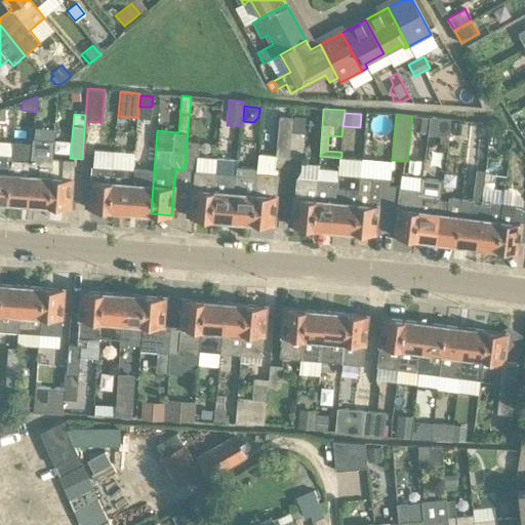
[(289,158),(293,117),(279,115),(275,156),(289,158)]
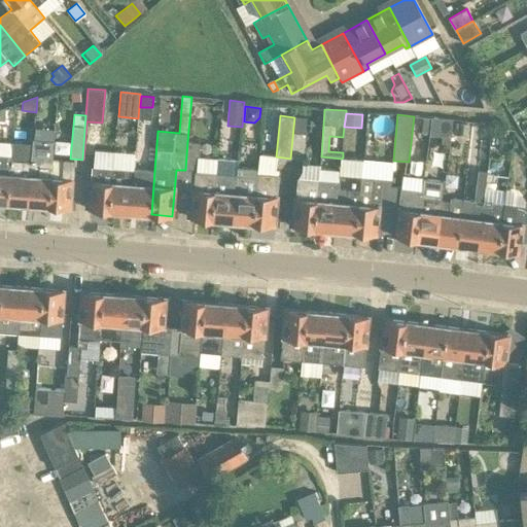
[(294,117),(290,159),(302,160),(306,118),(294,117)]
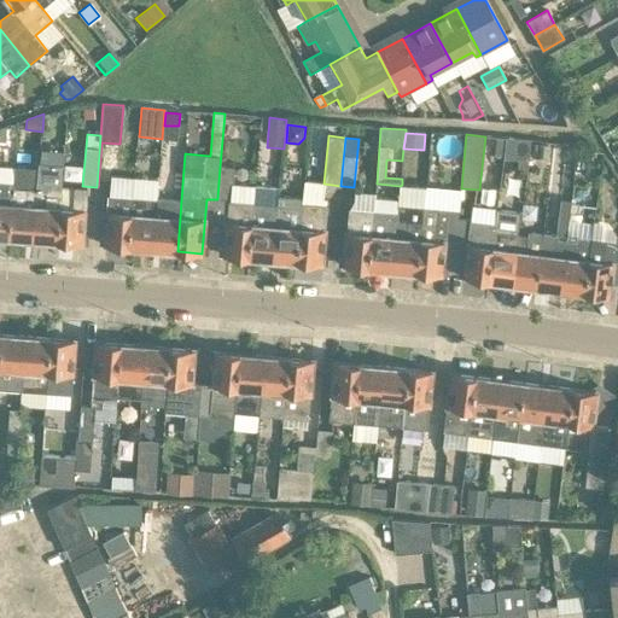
[(529,162),(531,140),(506,138),(505,159),(529,162)]
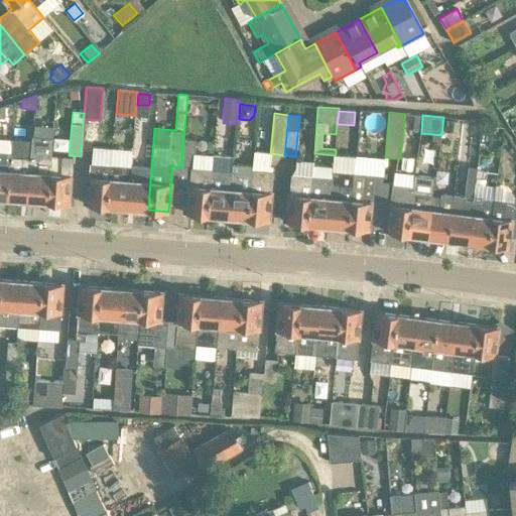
[(444,120),(443,131),(457,133),(458,121),(444,120)]
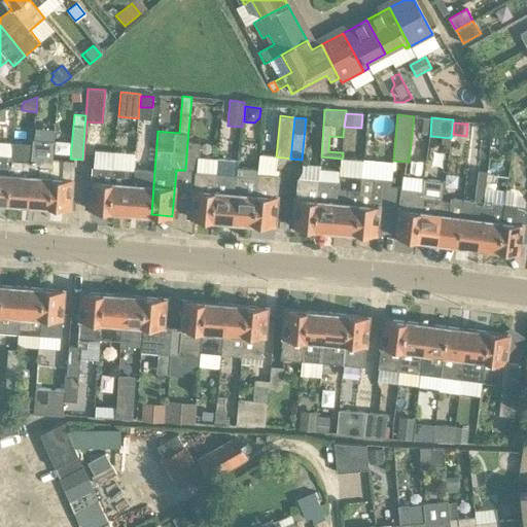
[(492,123),(491,135),(505,137),(506,125),(492,123)]
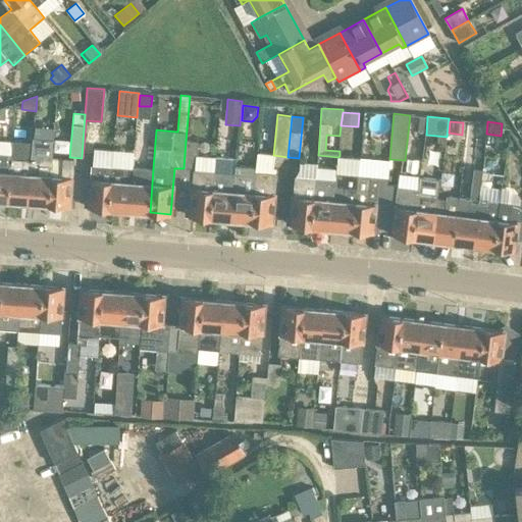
[(0,200),(9,201),(11,149),(12,142),(0,140),(0,200)]
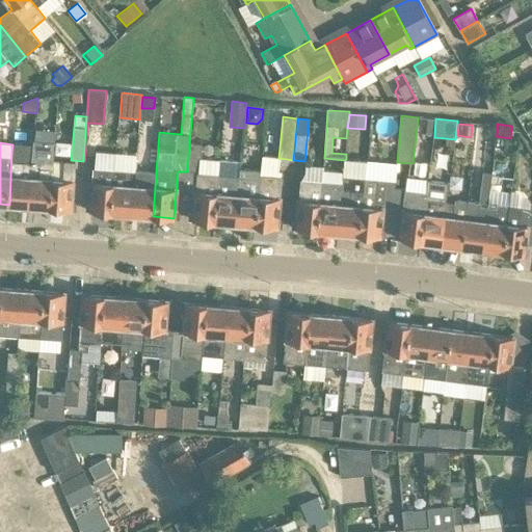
[(489,188),(493,163),(491,162),(493,142),(483,142),(481,163),(482,163),(481,167),(480,166),(478,185),(476,184),(474,202),(468,201),(461,246),(481,249),(489,188)]
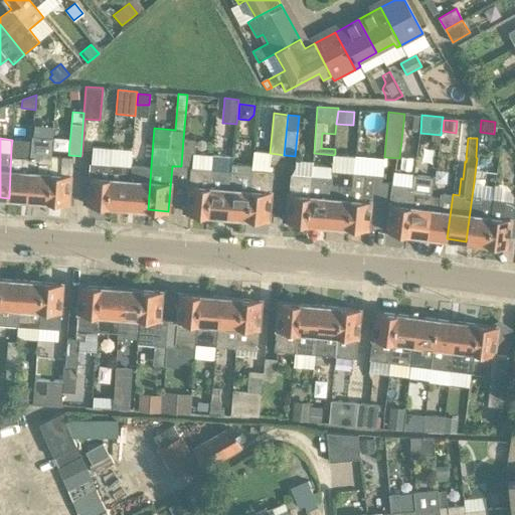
[(49,201),(51,155),(52,141),(32,139),(32,149),(28,199),(49,201)]
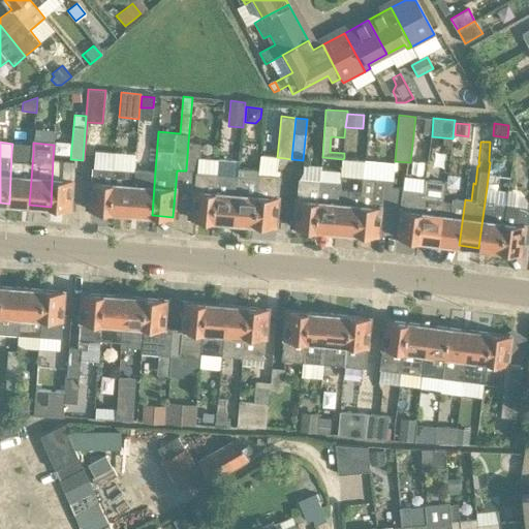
[(214,220),(217,178),(218,159),(199,158),(200,144),(188,143),(186,170),(195,172),(193,187),(191,218),(214,220)]
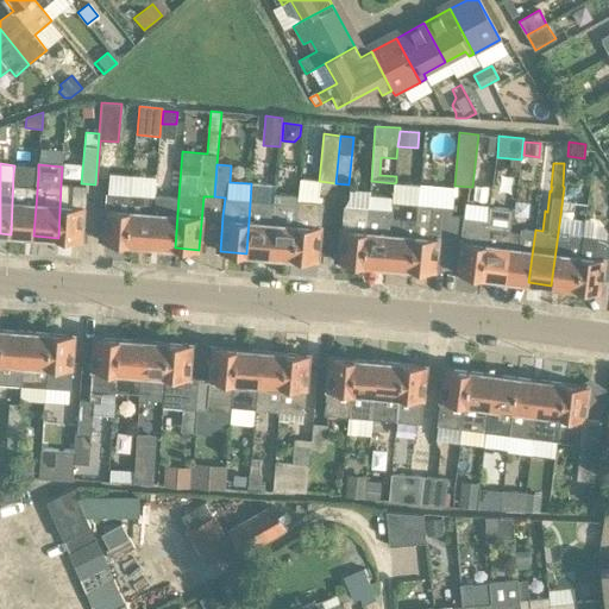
[(33,236),(38,176),(13,174),(11,234),(33,236)]
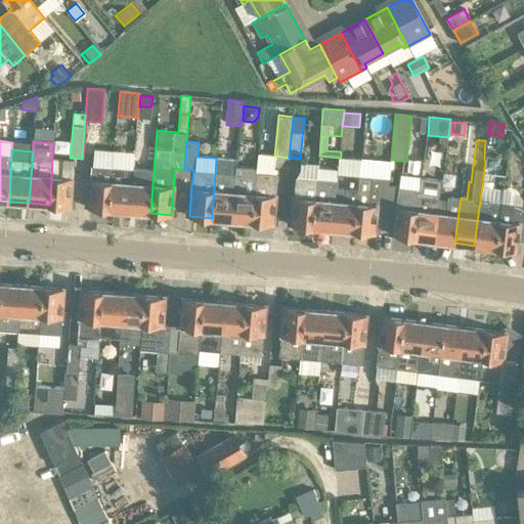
[(255,181),(252,221),(273,223),(277,174),(272,173),(274,154),(258,153),(257,167),(255,181)]
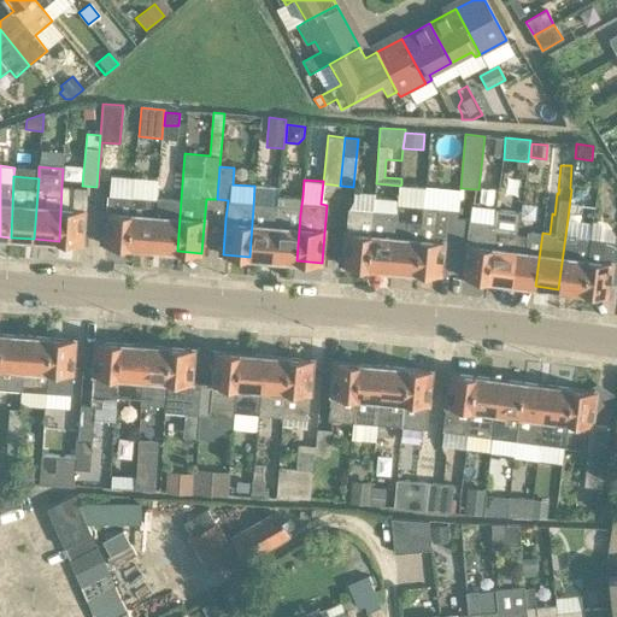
[(419,223),(422,186),(401,184),(399,186),(398,199),(397,212),(395,221),(391,269),(416,271),(419,223)]
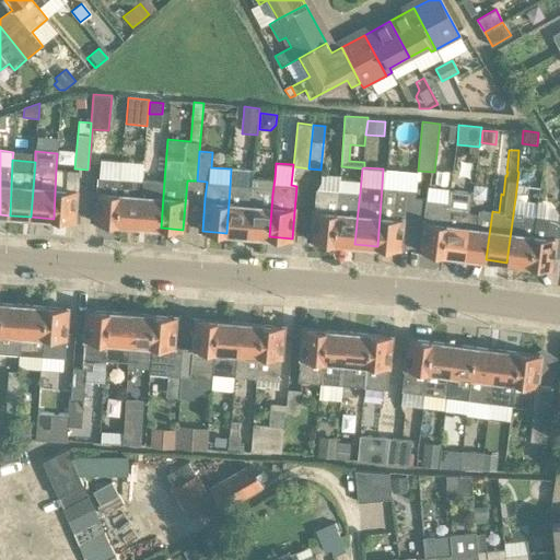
[(56,168),(54,219),(74,221),(79,170),(56,168)]
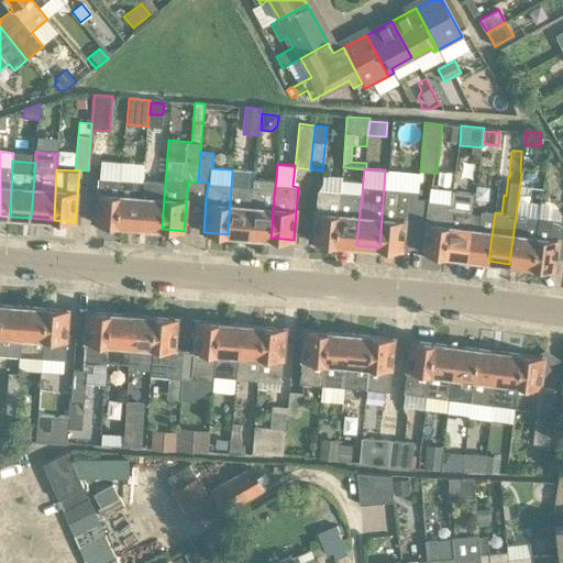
[(383,203),(379,247),(403,250),(403,242),(412,243),(417,200),(417,191),(419,191),(420,173),(385,169),(383,203)]
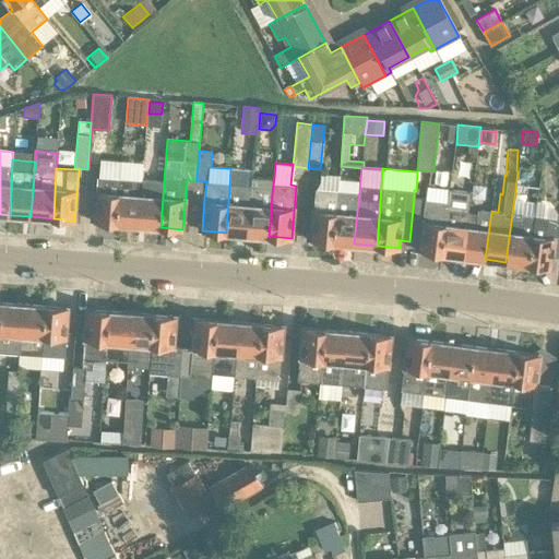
[(337,190),(339,179),(340,175),(321,173),(320,179),(316,188),(310,240),(333,242),(337,190)]
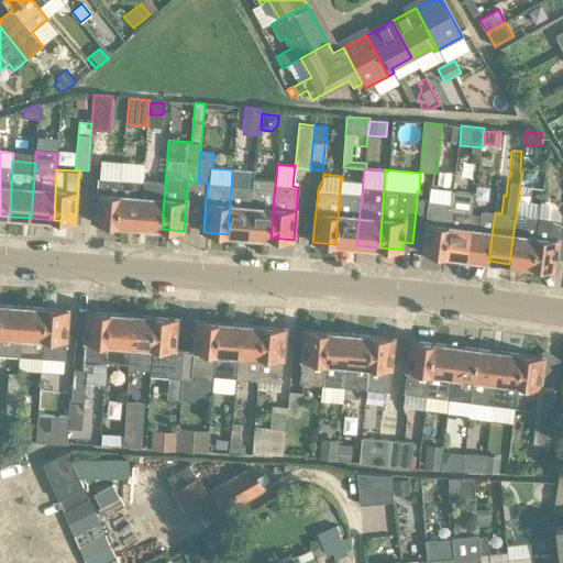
[(117,224),(120,178),(98,177),(97,191),(94,222),(117,224)]
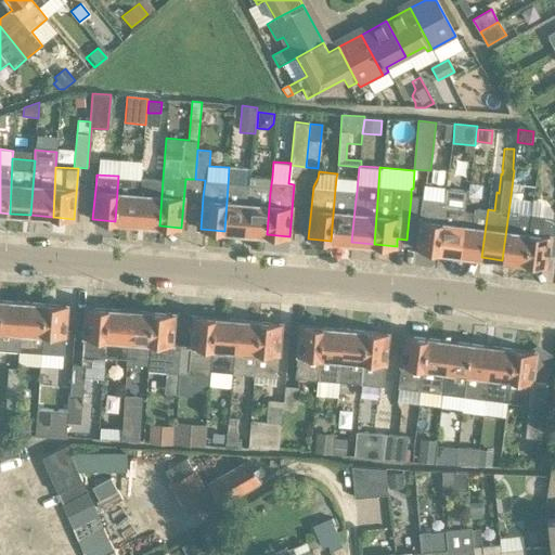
[(136,223),(140,178),(118,176),(115,221),(136,223)]
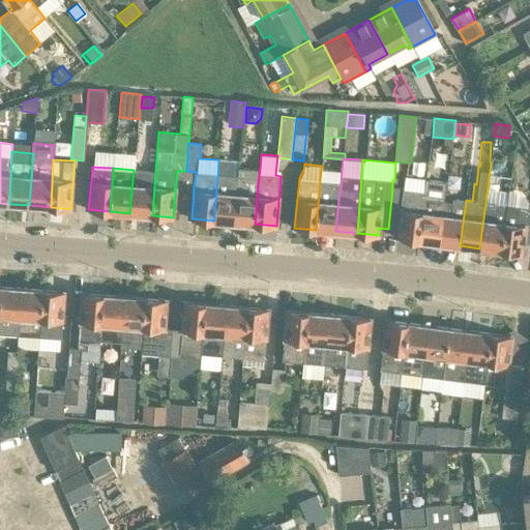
[(258,183),(260,169),(239,168),(238,180),(234,222),(255,224),(258,183)]
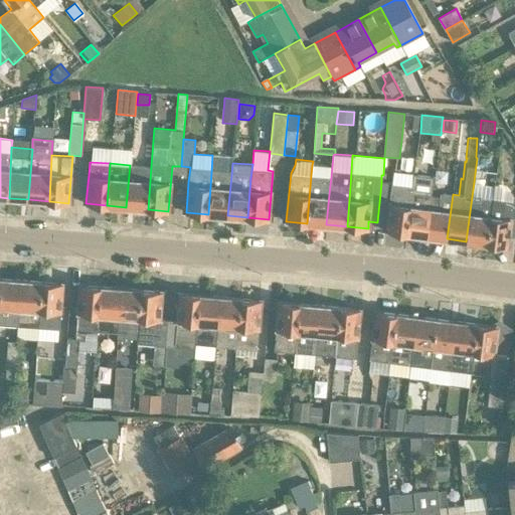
[(148,209),(151,166),(130,165),(126,207),(148,209)]
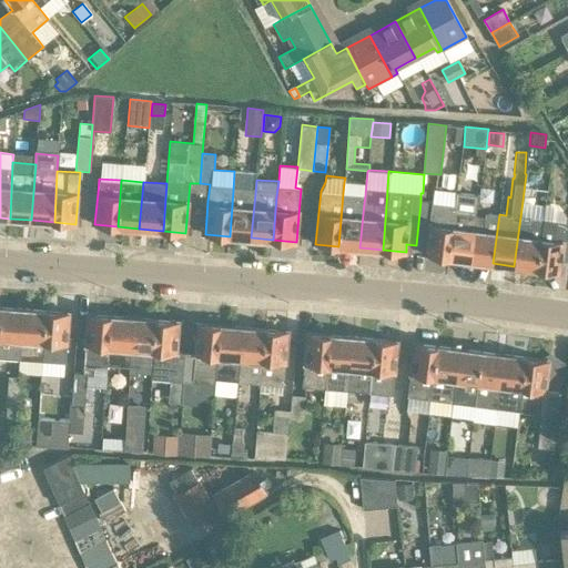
[(434,189),(433,203),(421,202),(416,245),(427,246),(426,254),(448,257),(455,204),(457,192),(434,189)]
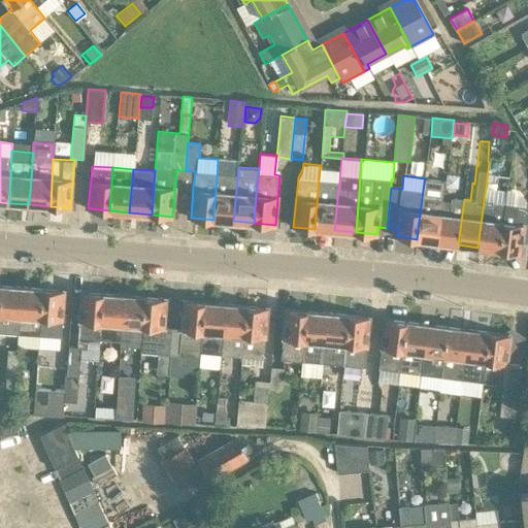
[(237,179),(217,177),(213,220),(233,221),(237,179)]
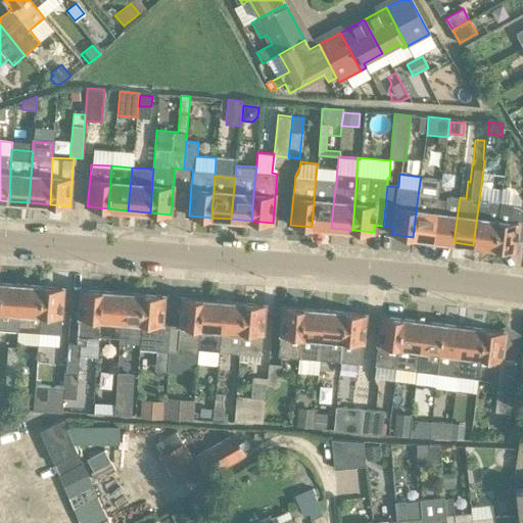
[(433,240),(439,197),(438,197),(441,180),(421,177),(419,188),(413,237),(433,240)]
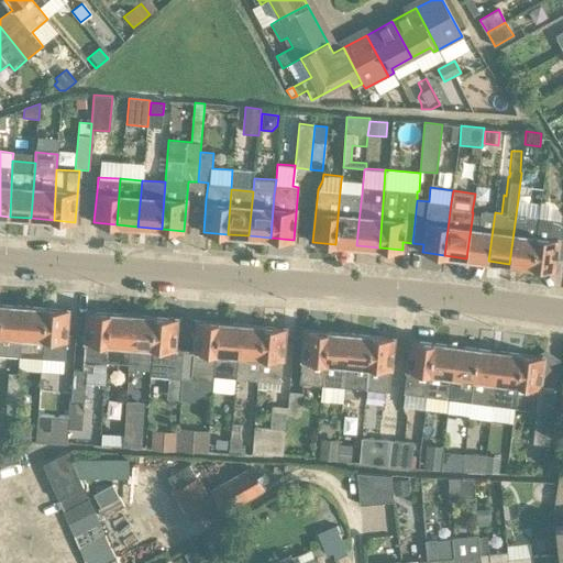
[(361,201),(362,194),(340,191),(335,244),(356,245),(361,201)]
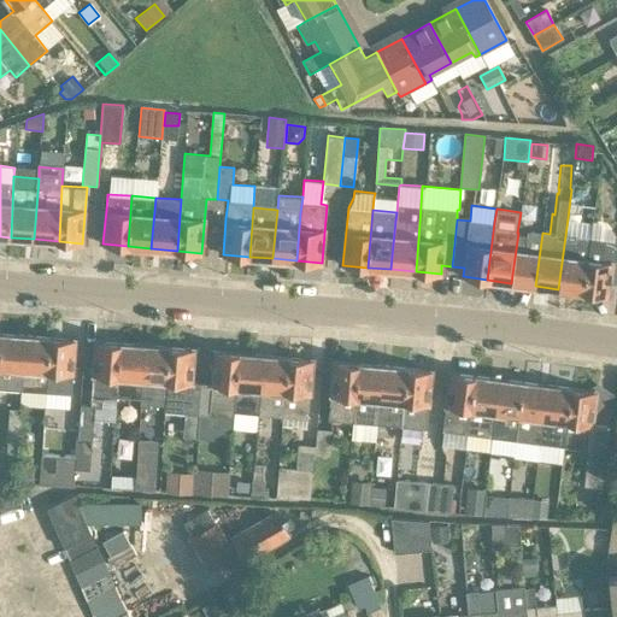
[(585,221),(568,218),(558,289),(582,293),(589,242),(592,221),(585,221)]
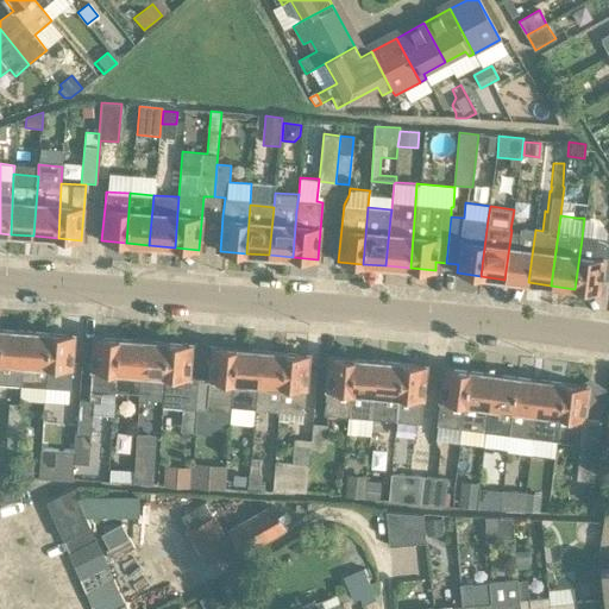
[(582,239),(575,289),(601,292),(602,280),(608,281),(608,232),(608,233),(597,219),(584,218),(582,239)]
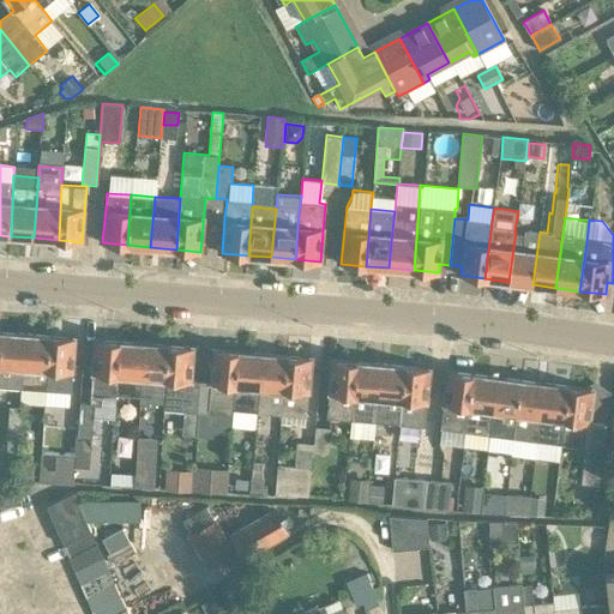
[(533,284),(540,232),(525,229),(524,233),(516,232),(509,282),(533,284)]
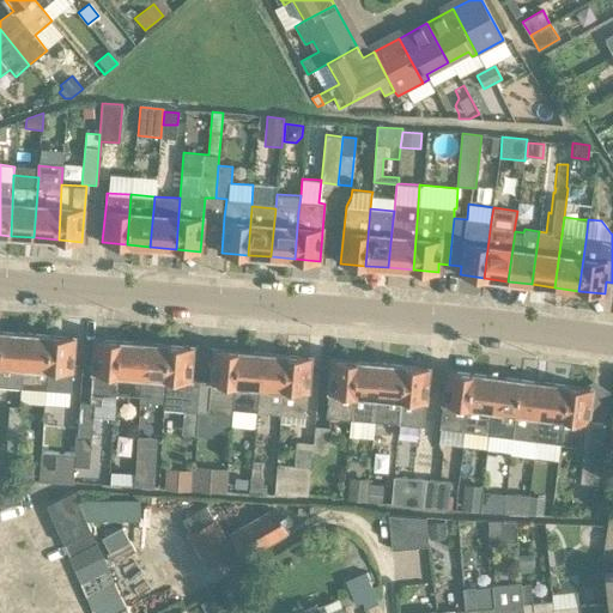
[(22,383),(25,334),(1,332),(0,354),(0,386),(20,388),(22,383)]
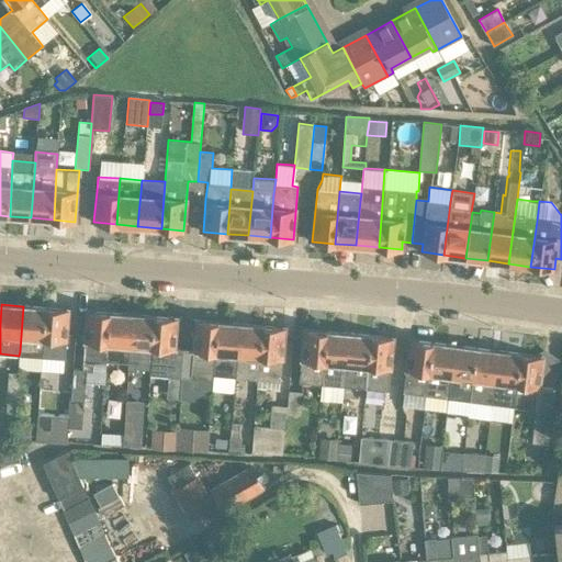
[(42,357),(46,307),(23,306),(20,351),(19,356),(19,368),(41,369),(42,357)]
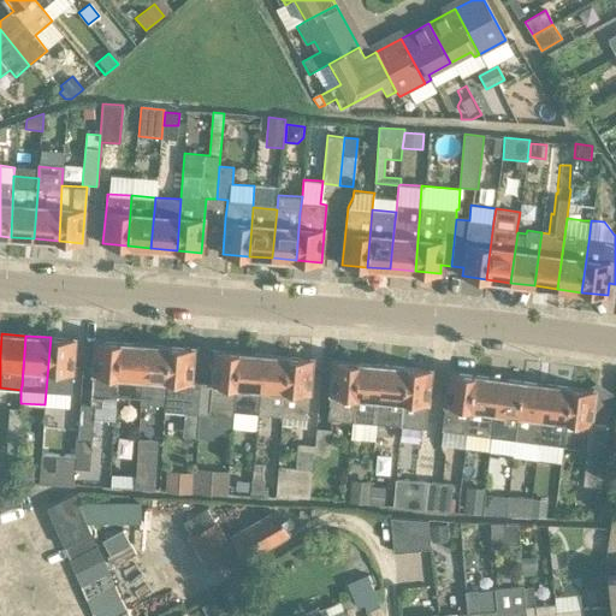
[(46,391),(45,404),(70,407),(71,375),(72,375),(75,339),(51,337),(46,391)]
